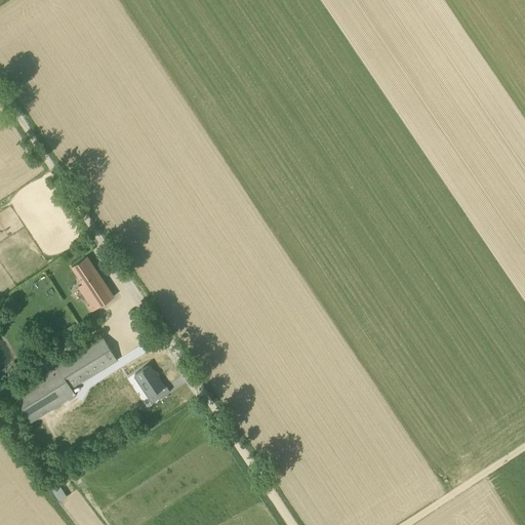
[(91,312),(113,297),(86,256),(72,266),(83,283),(79,287),(85,297),(83,298),(91,312)]
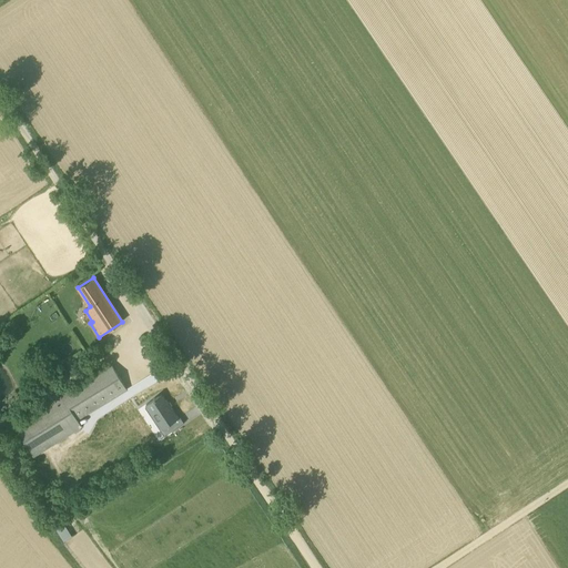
[(143,385),(159,375),(140,344),(124,353),(143,385)]
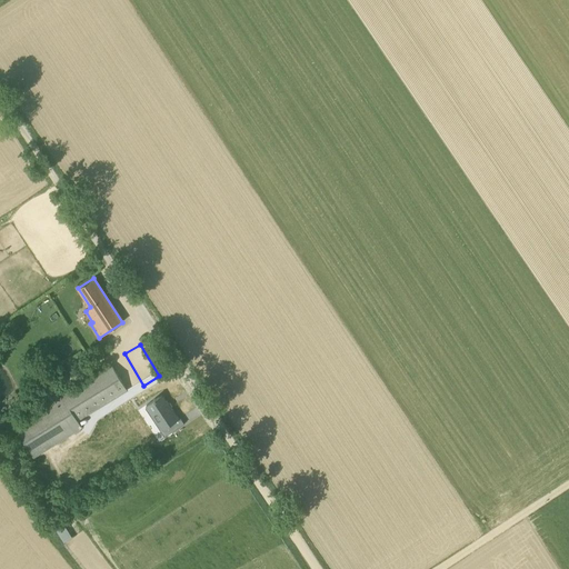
[(128,390),(112,366),(63,396),(51,402),(13,426),(33,457),(81,428),(77,420),(128,390)]
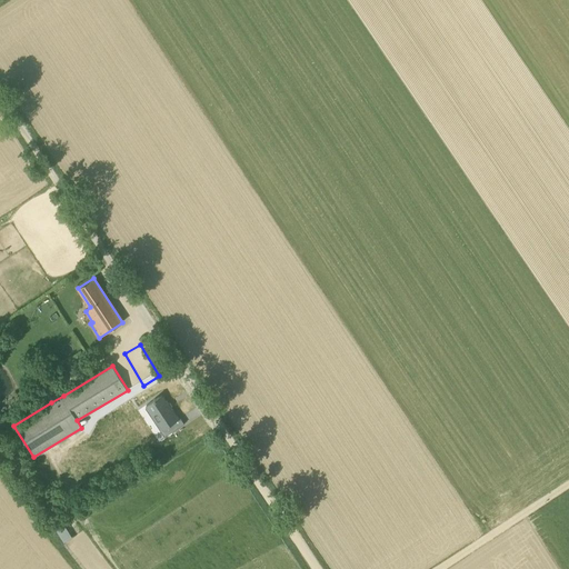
[(46,392),(51,402),(63,396),(58,386),(46,392)]
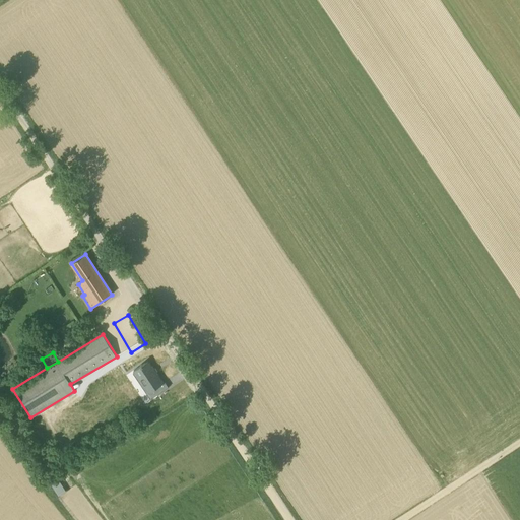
[(134,371),(135,372),(135,373),(146,390),(151,387),(153,390),(155,391),(154,392),(156,395),(160,392),(157,387),(164,383),(156,372),(157,371),(155,368),(154,369),(148,361),(142,365),(142,364),(140,366),(134,371)]
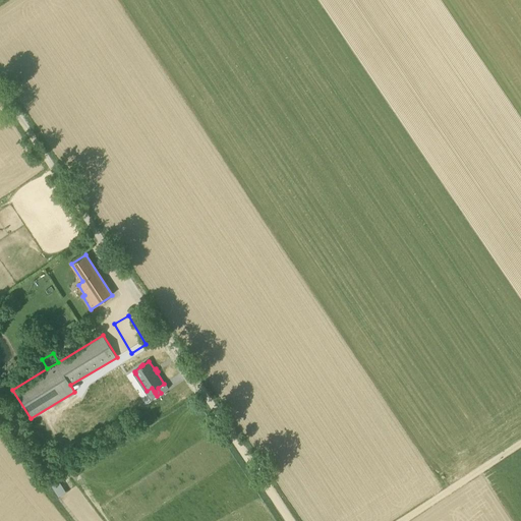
All buildings are outlined.
